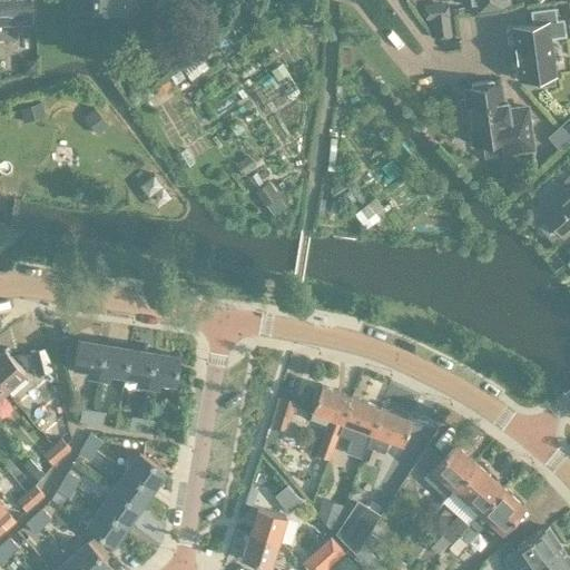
[(16,19),(33,19),(32,0),(0,0),(0,39),(17,39),(16,19)]
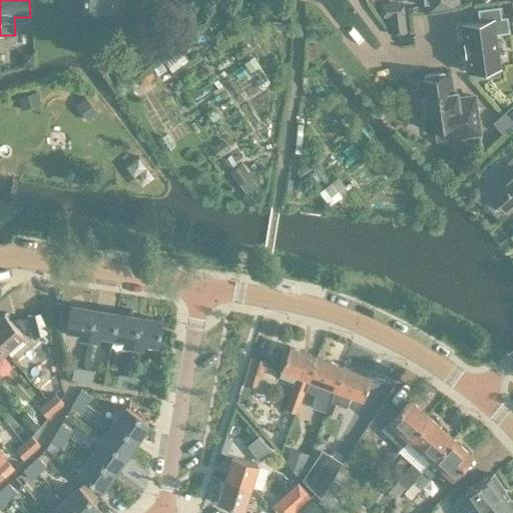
[(82,0),(82,4),(107,5),(107,16),(127,17),(127,0),(82,0)]
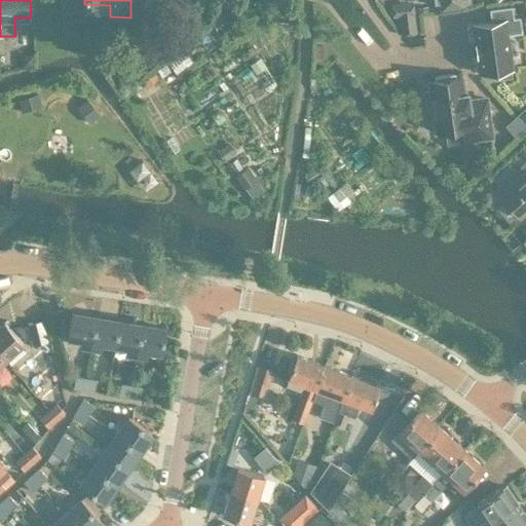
[(513,17),(511,6),(488,9),(490,21),(472,23),(472,25),(473,25),(475,40),(474,40),(474,43),(475,43),(476,52),(475,52),(476,55),(478,70),(478,73),(493,71),(494,78),(511,76),(510,68),(512,68),(512,66),(511,66),(506,30),(521,28),(519,16),(513,17)]
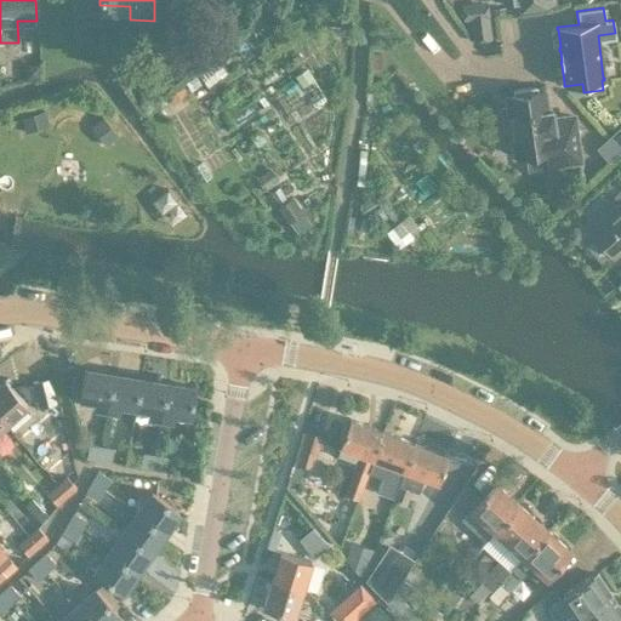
[(488,18),(471,20),(473,39),(490,36),(488,18)]
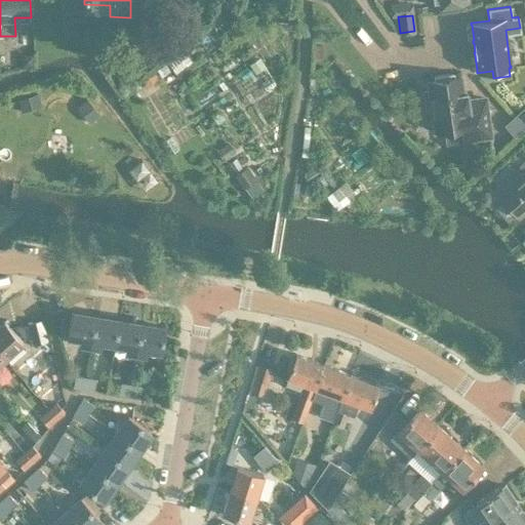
[(157,57),(168,49),(161,38),(150,46),(157,57)]
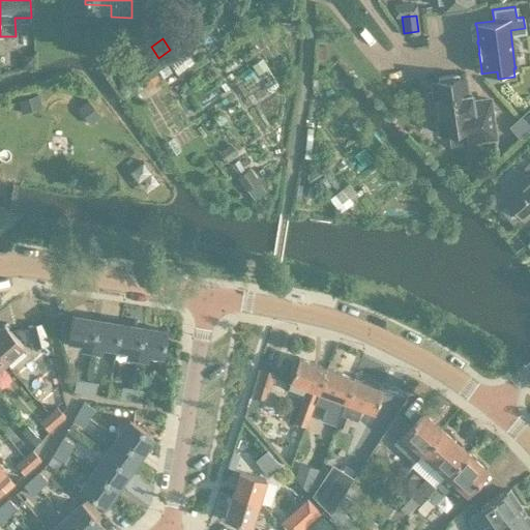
[(317,59),(325,59),(325,46),(317,46),(317,59)]
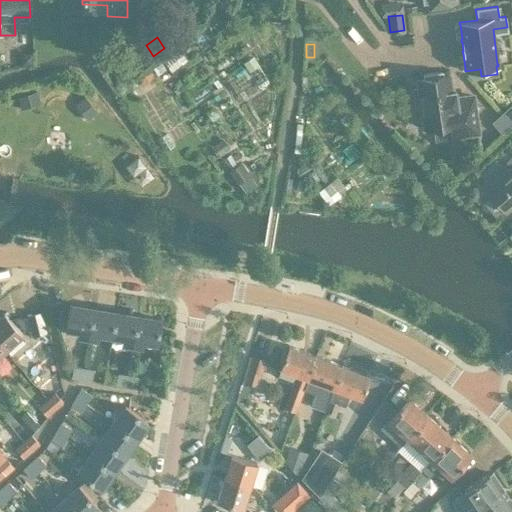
[(31,64),(31,53),(20,53),(21,64),(31,64)]
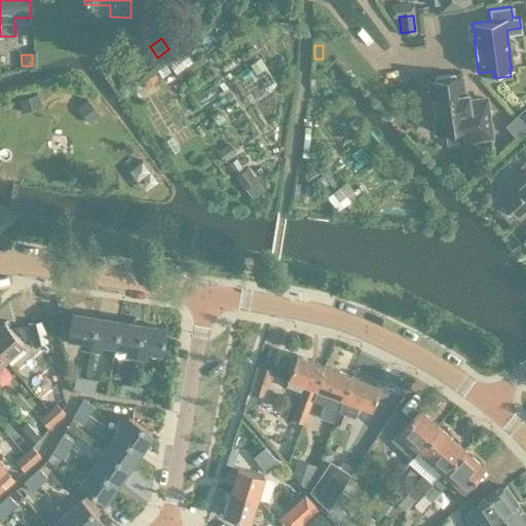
[(259,58),(250,64),(256,73),(265,66),(259,58)]
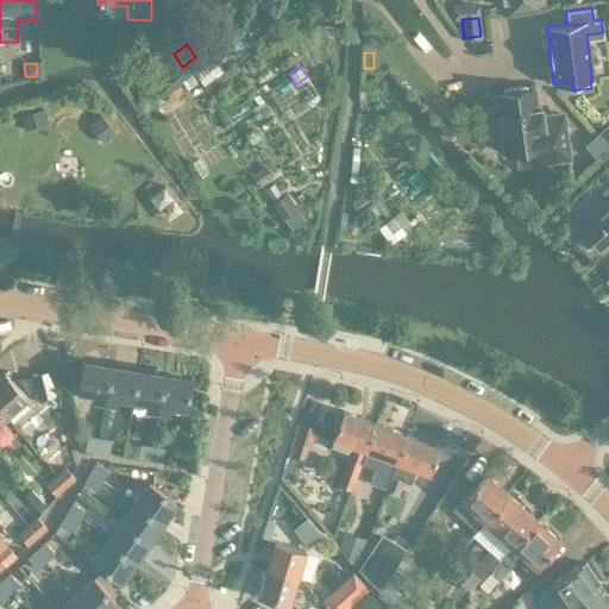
[(179,85),(164,94),(170,101),(183,92),(179,85)]
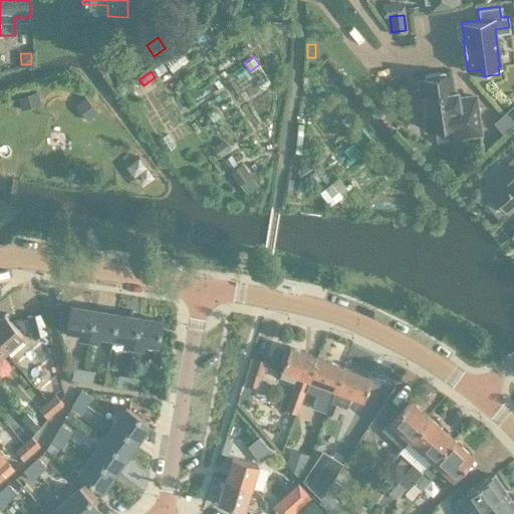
[(478,133),(474,96),(454,98),(451,74),(444,75),(444,71),(425,74),(426,78),(418,78),(420,87),(414,88),(416,104),(422,103),(425,127),(451,124),(452,136),(478,133)]
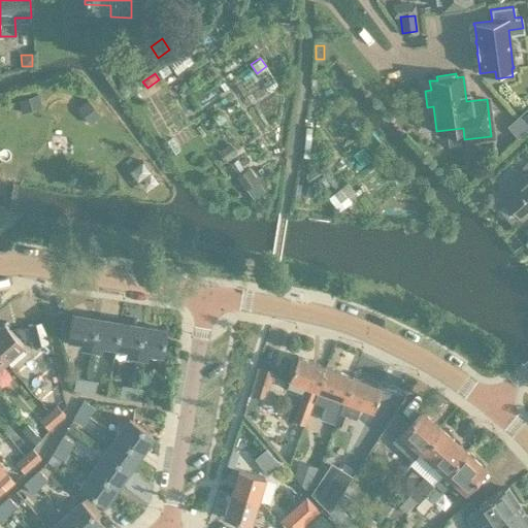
[(37,92),(17,98),(21,112),(41,106),(37,92)]
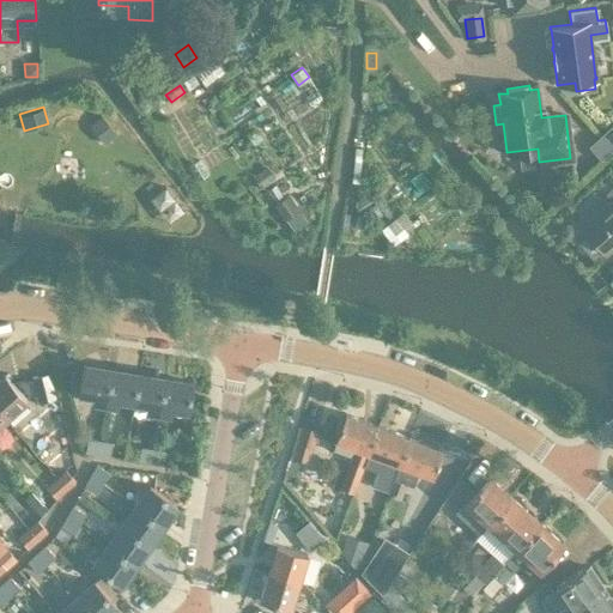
[(101,115),(85,126),(101,145),(116,134),(101,115)]
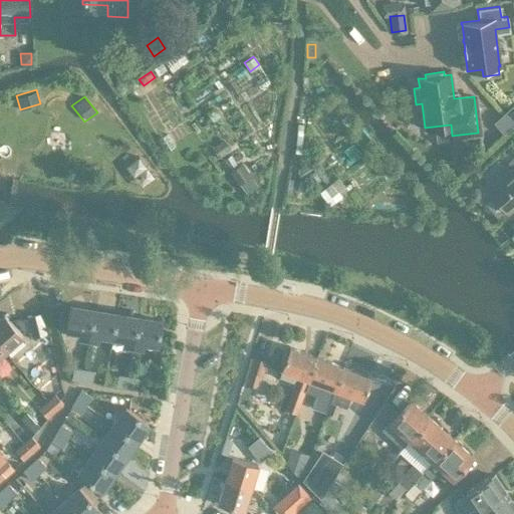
[(502,114),(496,119),(505,131),(511,124),(502,114)]
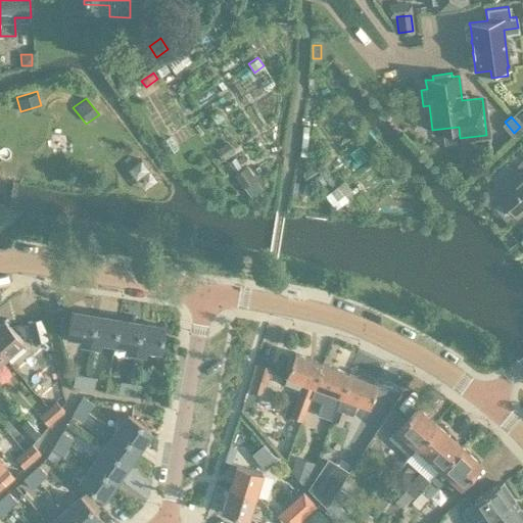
[(225,144),(216,150),(224,160),(233,153),(225,144)]
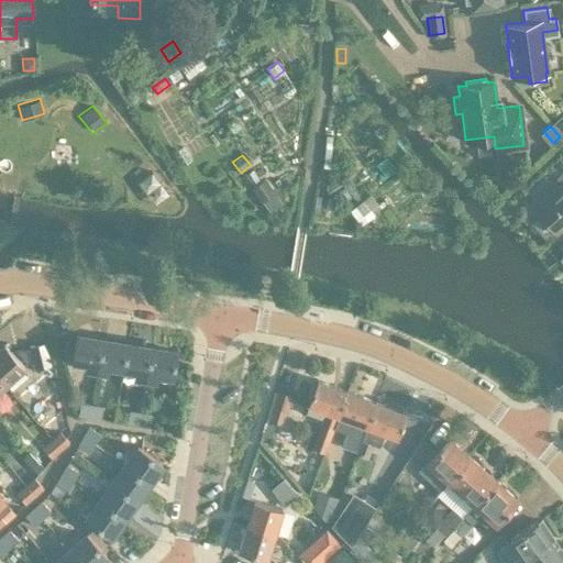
[(562,168),(560,172),(562,174),(562,181),(533,209),(555,233),(562,227),(562,168)]
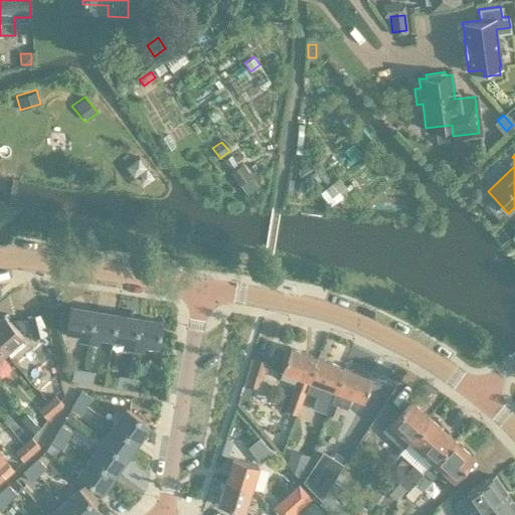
[(139,156),(124,167),(133,179),(148,167),(139,156)]
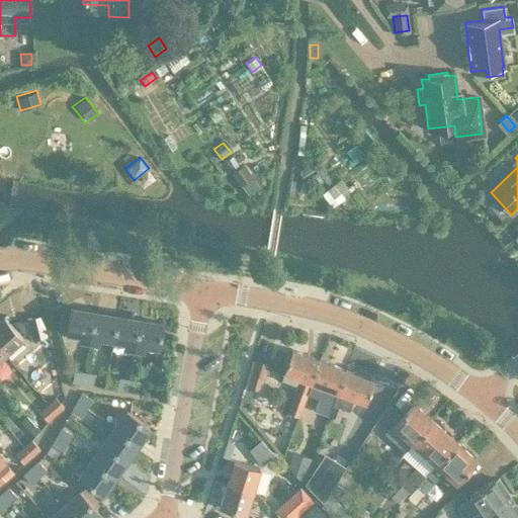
[(387,160),(377,167),(381,172),(392,165),(387,160)]
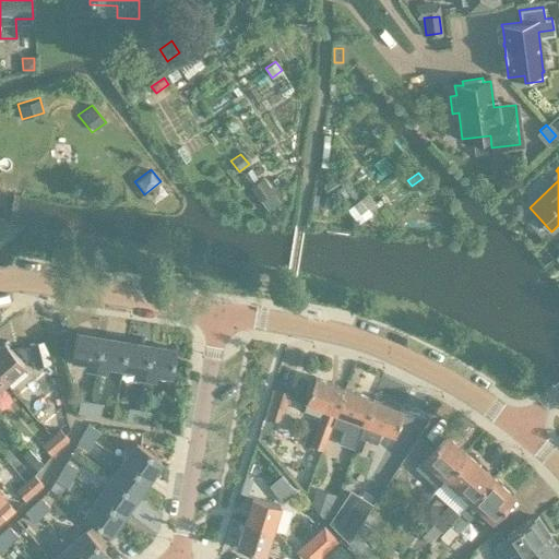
[(263,179),(249,189),(259,202),(260,201),(269,212),(281,203),(273,192),(263,179)]
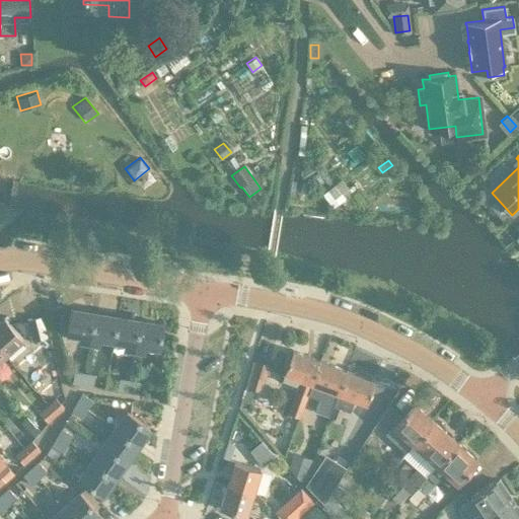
[(340,193),(328,201),(334,207),(344,199),(340,193)]
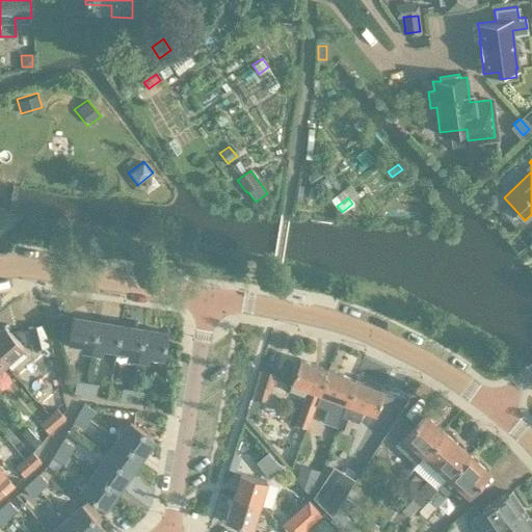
[(90,350),(96,321),(72,317),(69,340),(83,343),(82,348),(90,350)]
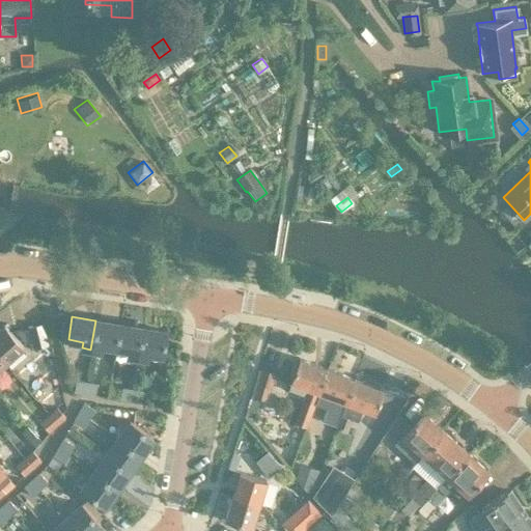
[(115,347),(118,325),(95,320),(90,350),(101,351),(102,345),(115,347)]
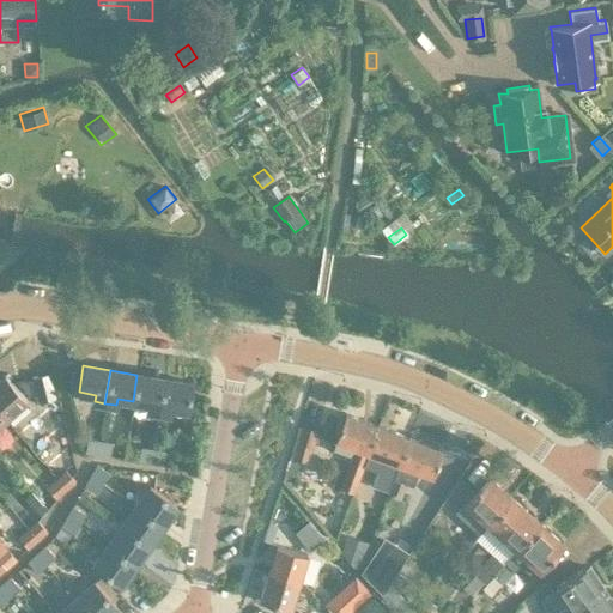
[(38,402),(55,399),(49,374),(32,377),(38,402)]
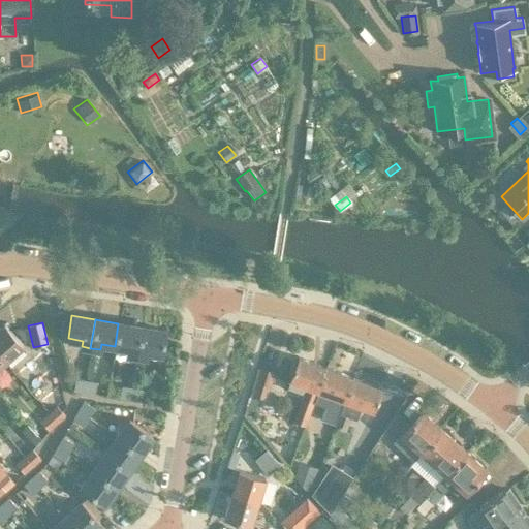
[(0,355),(4,361),(22,345),(3,323),(0,325),(0,355)]
